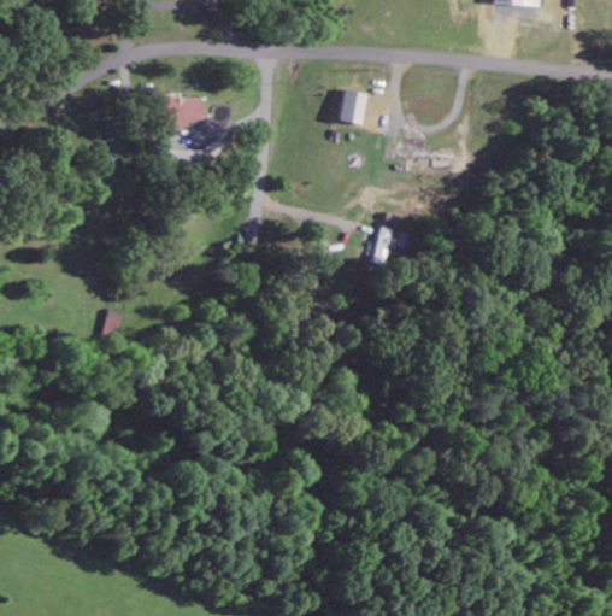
[(339,119),(362,124),(369,94),(345,89),(339,119)]
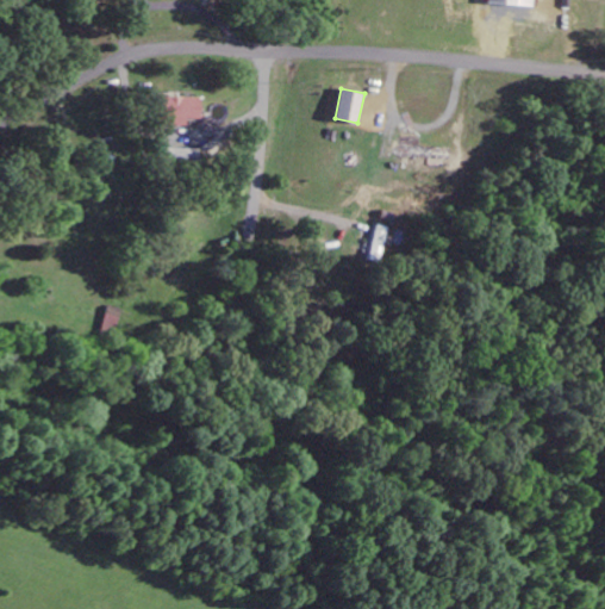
[(199,95),(161,97),(162,125),(186,125),(186,118),(199,118),(199,95)]
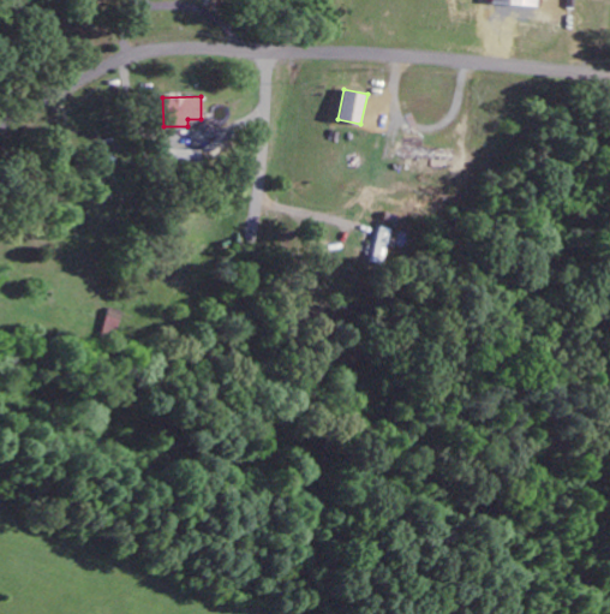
[(456,159),(456,148),(428,148),(428,138),(407,138),(407,159),(456,159)]
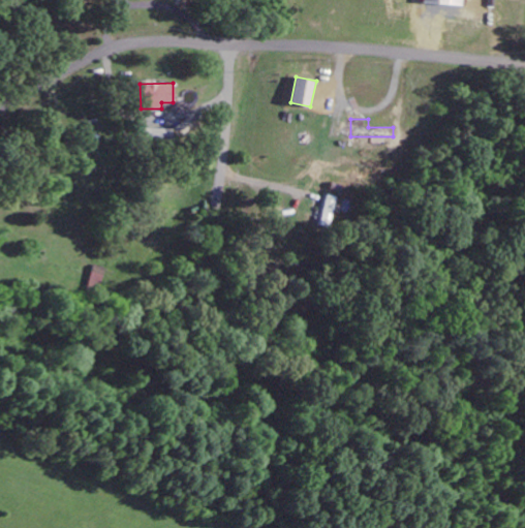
[(173,128),(146,128),(146,144),(172,145),(173,128)]
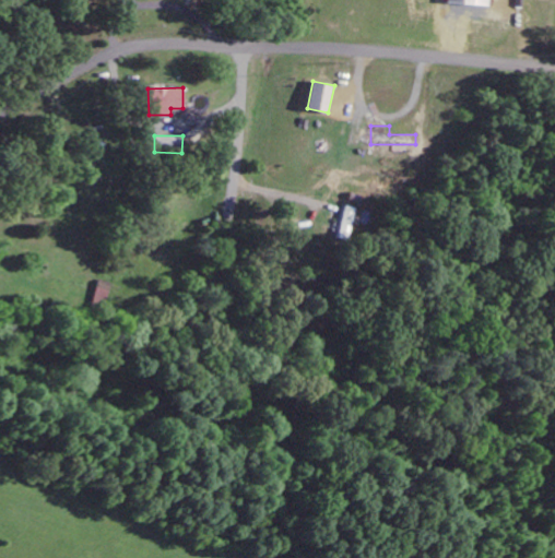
[(359,206),(347,204),(343,223),(340,222),(337,238),(349,240),(352,223),(356,224),(359,206)]
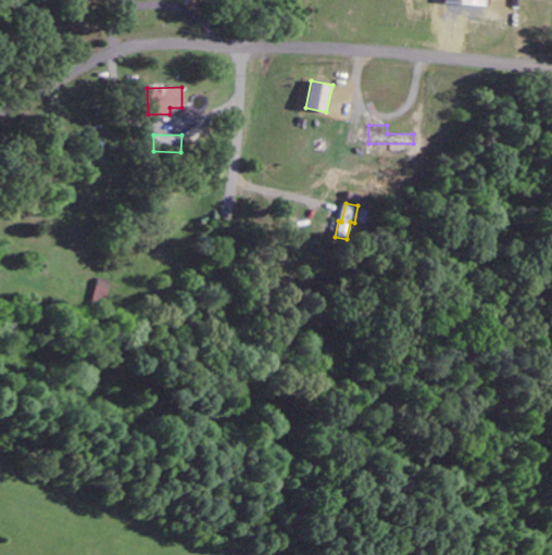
[(108,304),(112,281),(99,278),(95,302),(108,304)]
